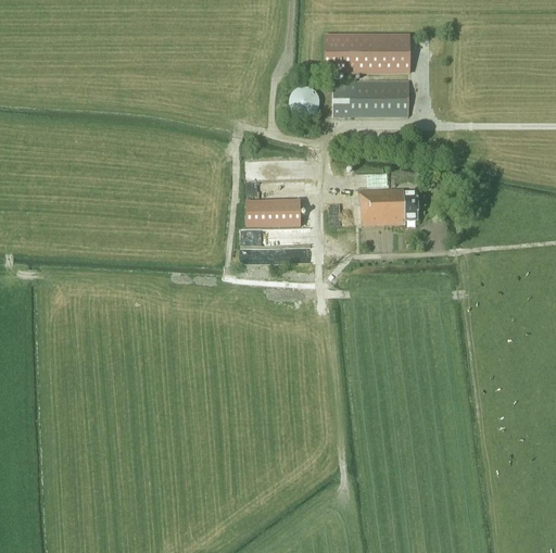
[(331,116),(407,116),(407,79),(355,80),(355,72),(409,72),(409,35),(340,35),(340,72),(348,72),(348,80),(332,80),(331,116)]
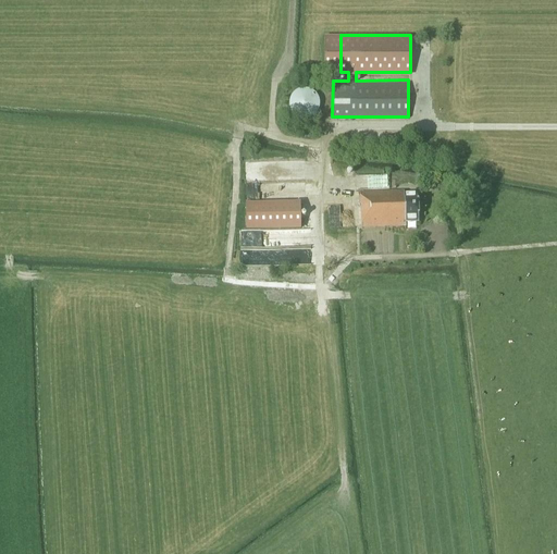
[(317,100),(317,98),(317,95),(317,93),(313,89),(310,86),(306,85),(302,85),(300,86),(298,87),(295,89),(294,93),(293,95),(293,98),(293,100),(294,103),(296,107),(298,109),(300,110),(305,110),(308,110),(310,109),(313,107),(316,103),(317,100)]
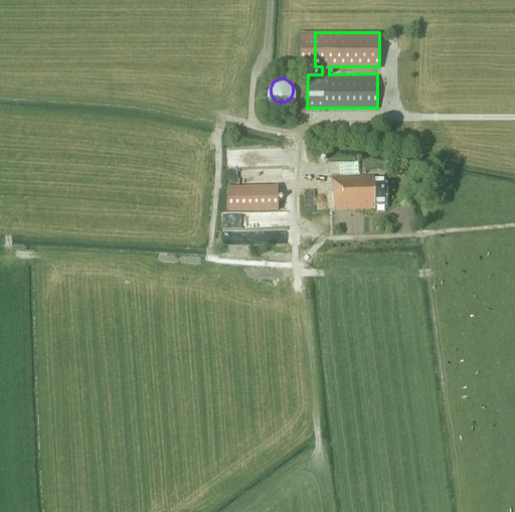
[(294,166),(279,166),(279,175),(283,175),(283,179),(294,179),(294,166)]
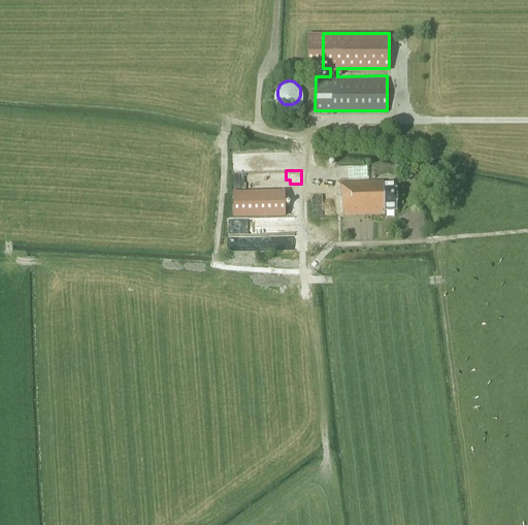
[(384,208),(395,208),(394,182),(383,183),(382,178),(363,179),(341,179),(342,214),(384,212),(384,208)]
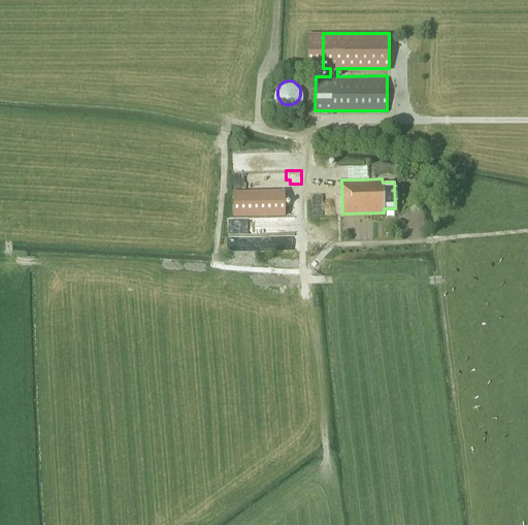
[(233,189),(233,215),(285,214),(285,189),(233,189)]
